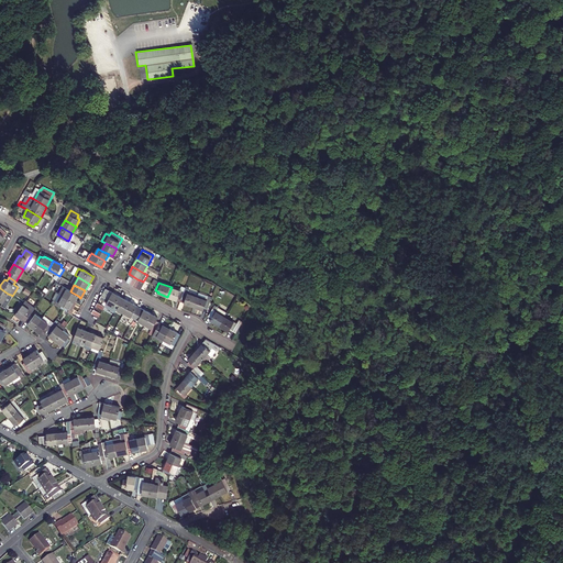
[(180,290),(172,287),(167,297),(180,301),(181,300),(185,293),(186,289),(186,288),(183,287),(180,290)]
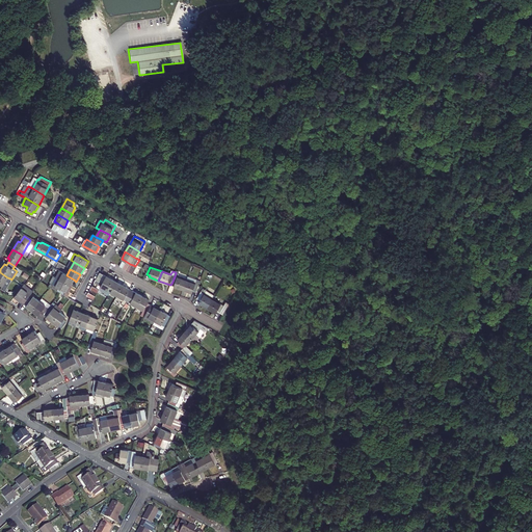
[(70,286),(74,280),(67,275),(62,273),(59,280),(70,286)]
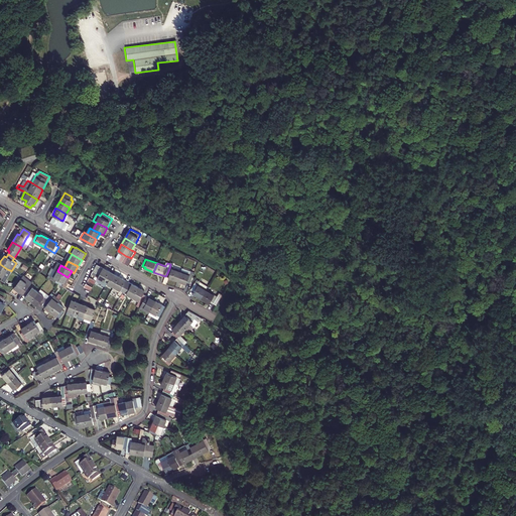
[(178,281),(181,272),(172,269),(173,266),(170,265),(169,268),(166,275),(165,276),(178,281)]
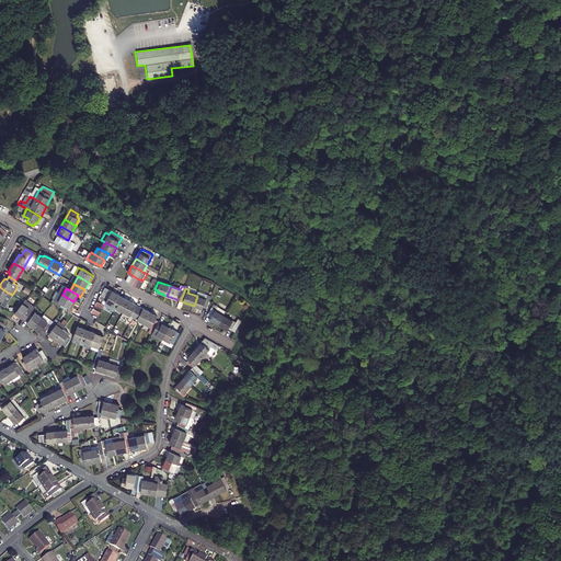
[(109,298),(106,302),(107,302),(105,306),(111,310),(113,306),(117,308),(119,305),(123,297),(113,292),(109,298)]
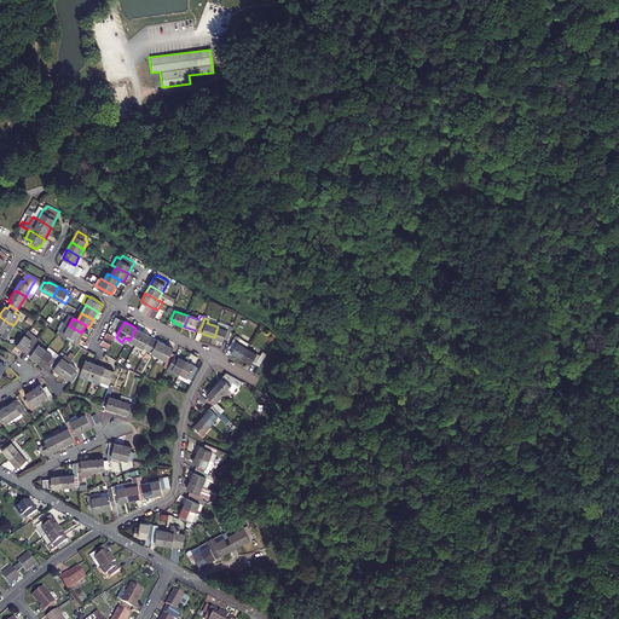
[(59,335),(70,341),(79,346),(81,342),(77,340),(81,333),(69,325),(65,323),(61,330),(59,329),(57,334),(59,335)]
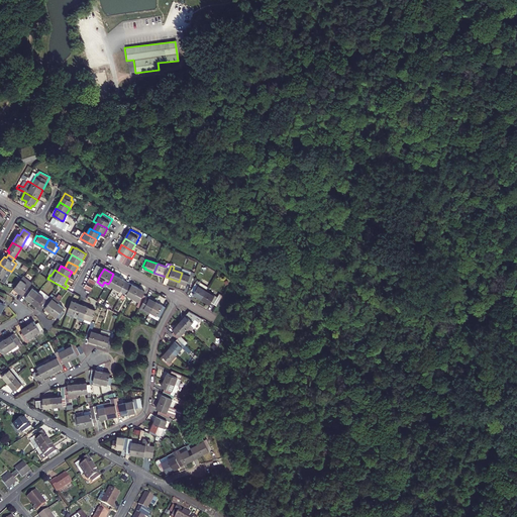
[(188,284),(192,285),(194,278),(182,273),(179,282),(188,285),(188,284)]
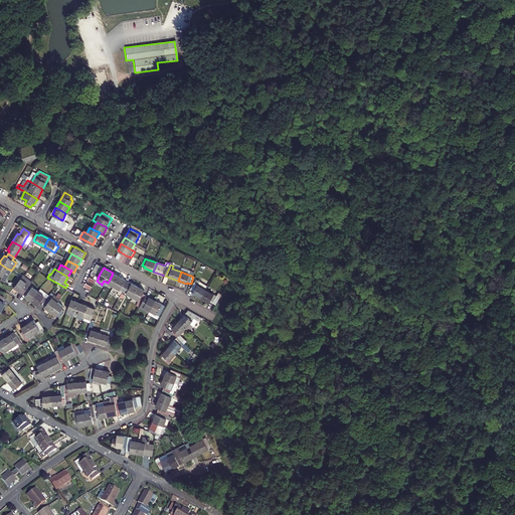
[(120,277),(113,273),(110,280),(108,283),(114,286),(120,277)]
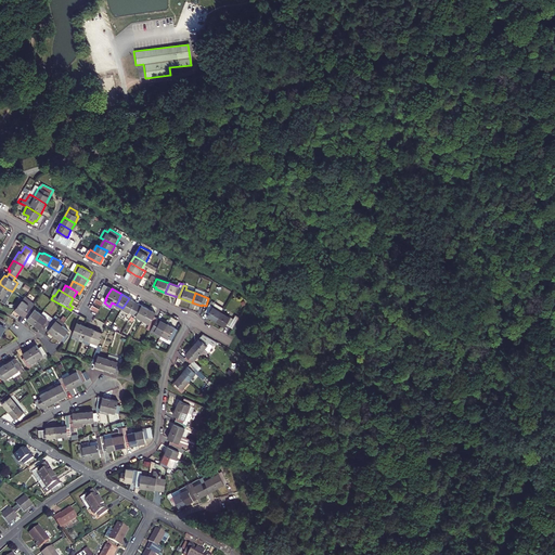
[(24,317),(29,310),(34,305),(25,297),(24,299),(15,309),(24,317)]
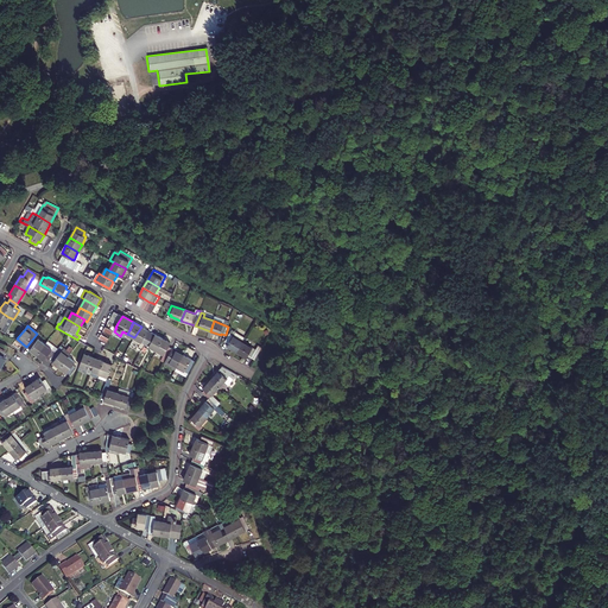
[(141,342),(140,344),(139,347),(144,349),(146,344),(153,333),(141,327),(134,337),(141,342)]
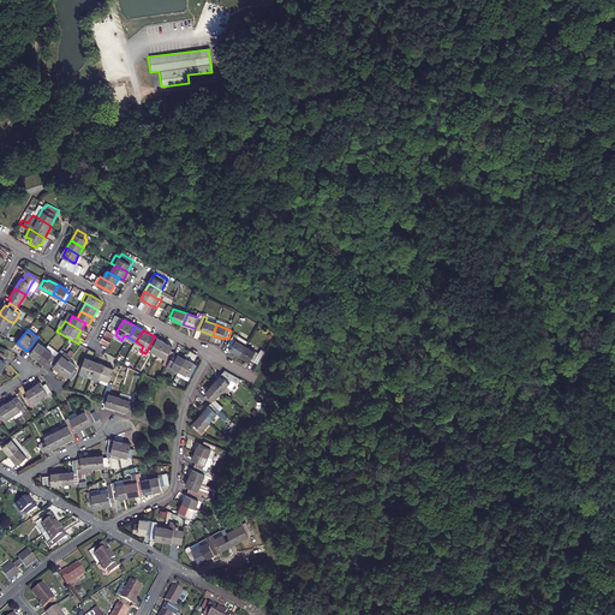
[(240,357),(249,344),(236,335),(228,347),(232,350),(231,351),(240,357)]
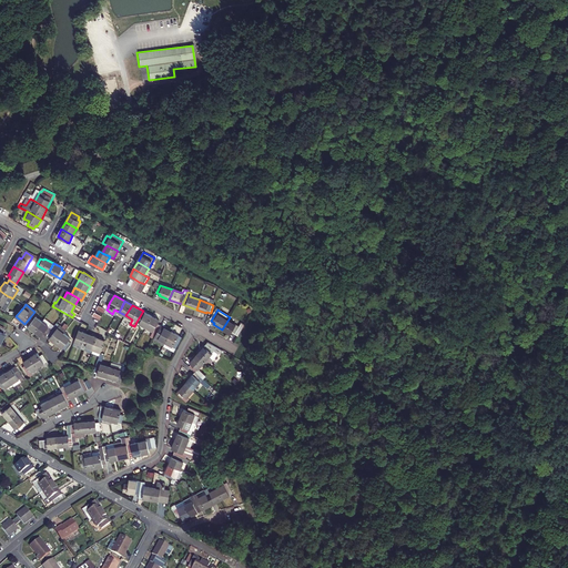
[(143,311),(137,322),(148,327),(153,316),(143,311)]
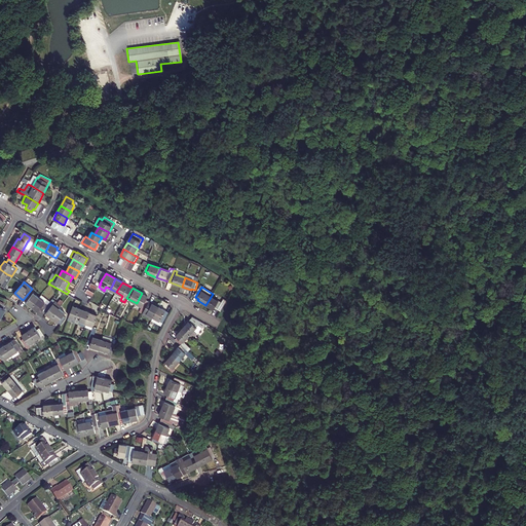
[(139,310),(144,313),(150,301),(147,300),(149,297),(142,293),(137,303),(141,306),(139,310)]
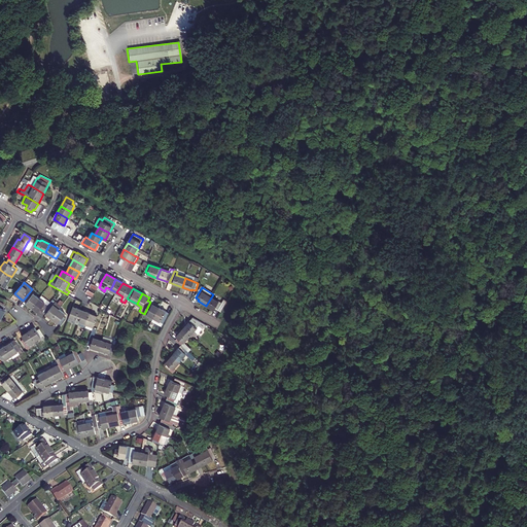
[(31,296),(28,294),(23,301),(32,308),(39,299),(33,294),(31,296)]
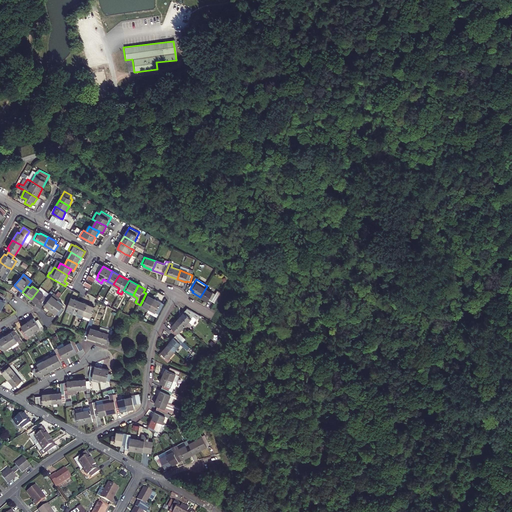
[(205,289),(200,297),(209,302),(210,301),(212,302),(216,296),(205,289)]
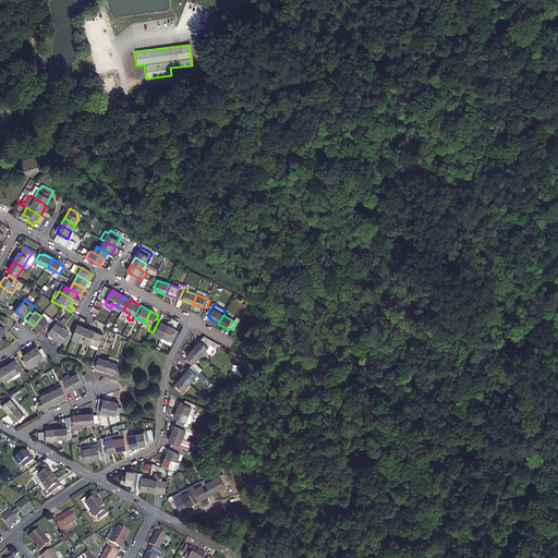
[(46,330),(50,324),(41,316),(34,326),(40,331),(43,328),(46,330)]
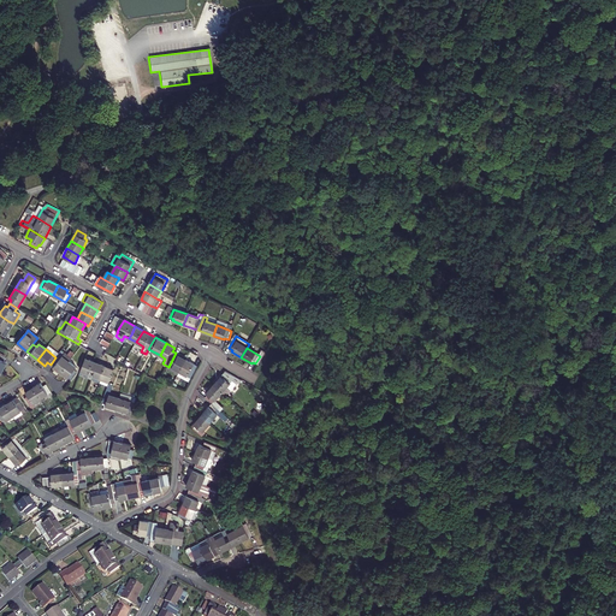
[(262,351),(260,356),(255,363),(260,366),(265,360),(265,359),(265,354),(262,351)]
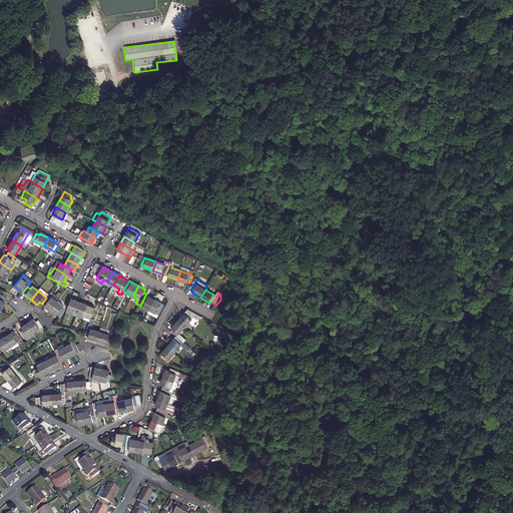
[(146,294),(140,306),(139,306),(149,312),(150,309),(155,300),(146,294)]
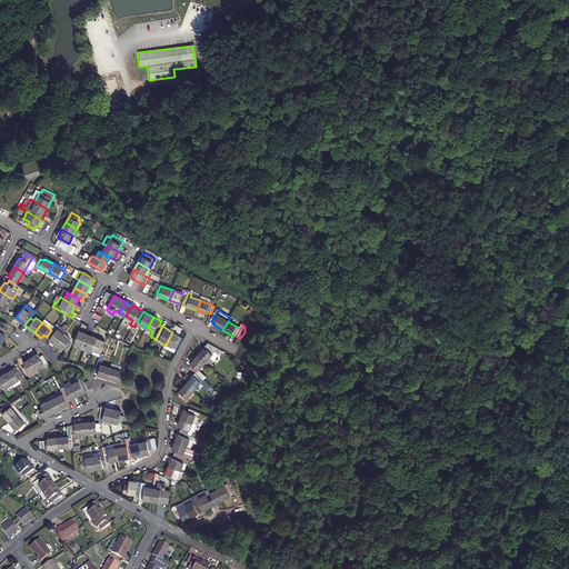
[(56,345),(63,335),(57,330),(55,333),(51,330),(47,337),(56,345)]
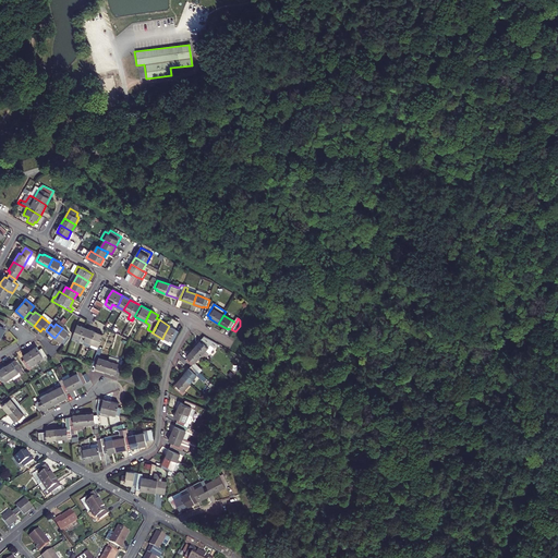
[(86,337),(89,329),(79,325),(73,336),(82,339),(83,336),(86,337)]
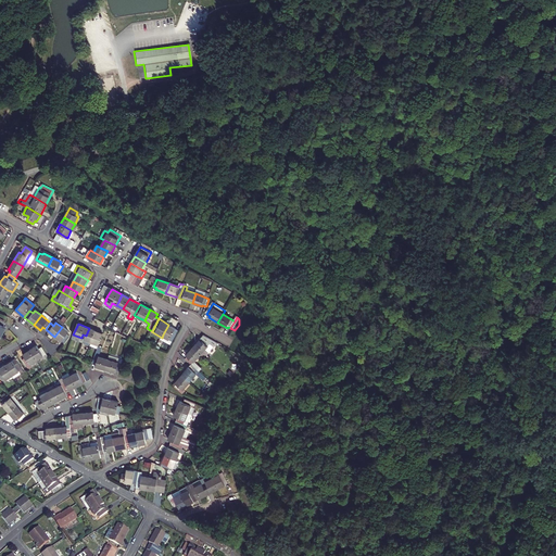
[(179,330),(168,325),(163,335),(162,338),(161,339),(172,344),(174,340),(177,333),(179,330)]
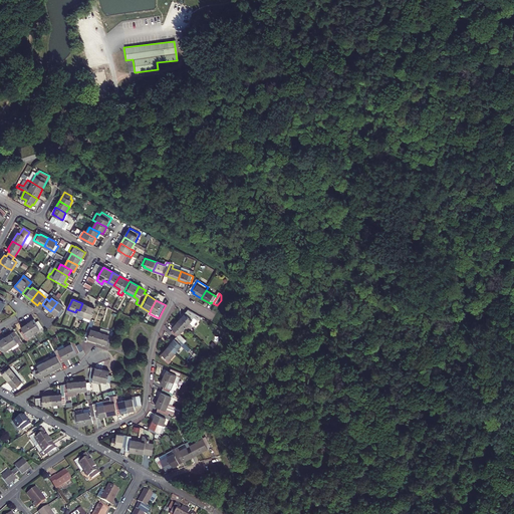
[(57,302),(50,311),(59,318),(64,312),(61,310),(63,307),(57,302)]
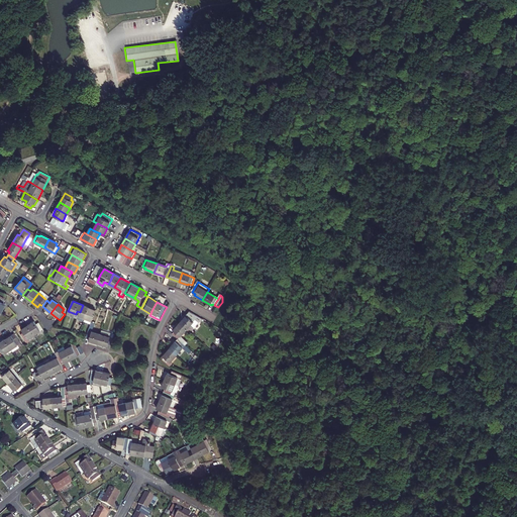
[(89,307),(83,305),(80,312),(79,315),(85,317),(89,307)]
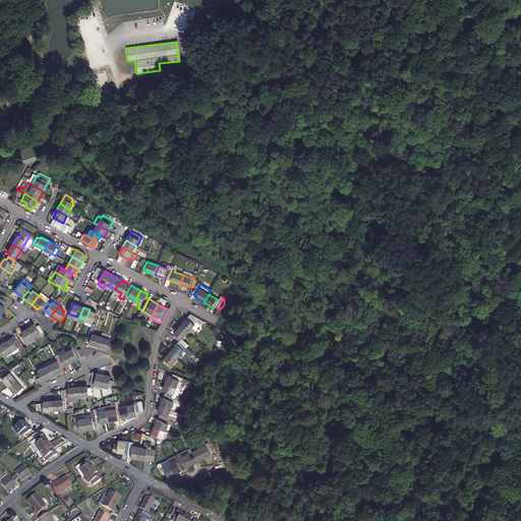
[(90,309),(85,320),(94,323),(98,312),(90,309)]
